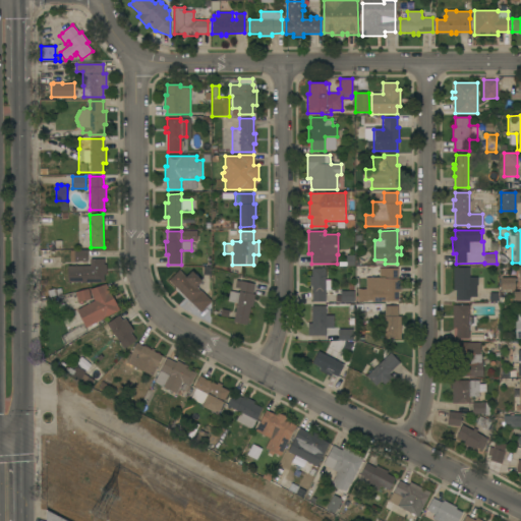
[(74,250),(87,249),(88,262),(74,262),(74,250)]
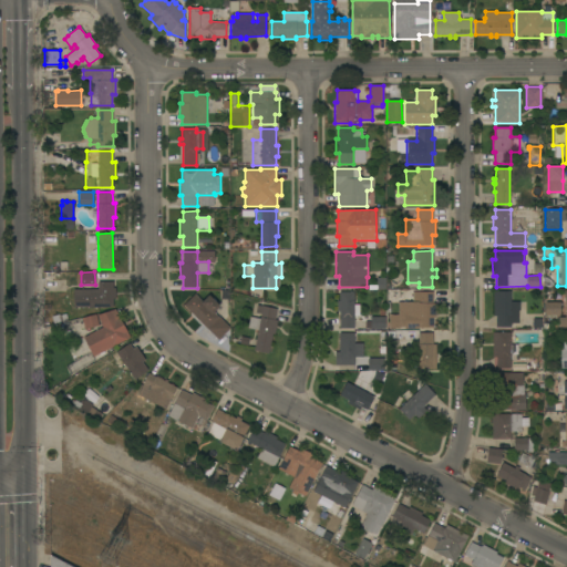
[(73,289),(98,289),(98,282),(113,281),(113,288),(115,288),(115,299),(113,299),(113,307),(73,308),(73,289)]
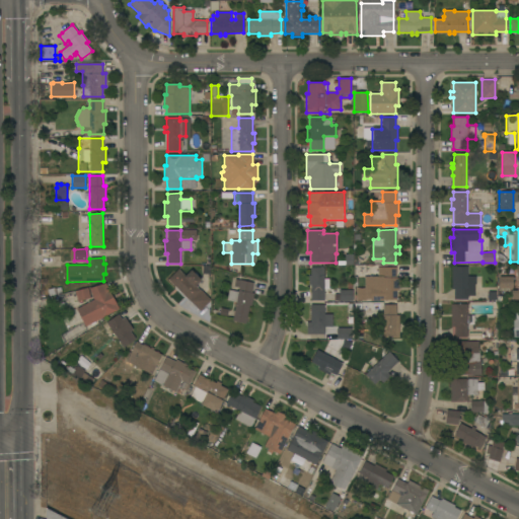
[(467,267),(467,276),(475,276),(475,285),(474,285),(474,296),(467,296),(467,299),(454,299),(454,289),(452,289),(451,267),(467,267)]
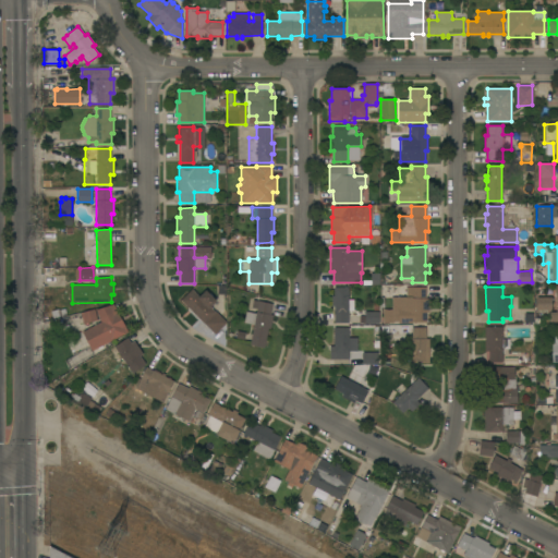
[(349,300),(353,300),(353,311),(349,311),(349,323),(334,323),(334,306),(331,306),(331,295),(334,295),(334,288),(348,288),(349,300)]
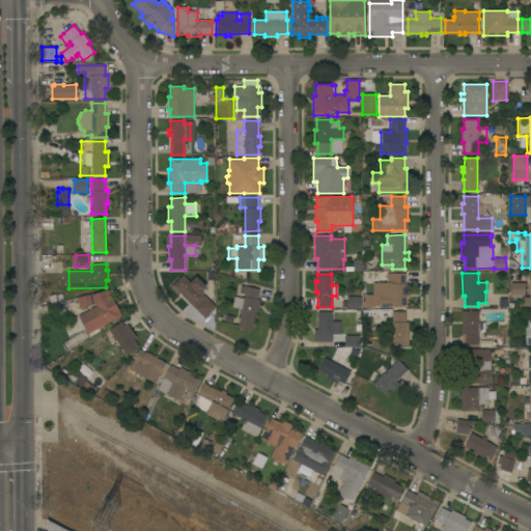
[(406,284),(408,284),(408,297),(406,297),(406,307),(391,307),(391,308),(379,308),(379,306),(374,306),(374,308),(362,308),(362,301),(364,301),(364,295),(373,295),(373,282),(387,282),(387,274),(406,274),(406,284)]
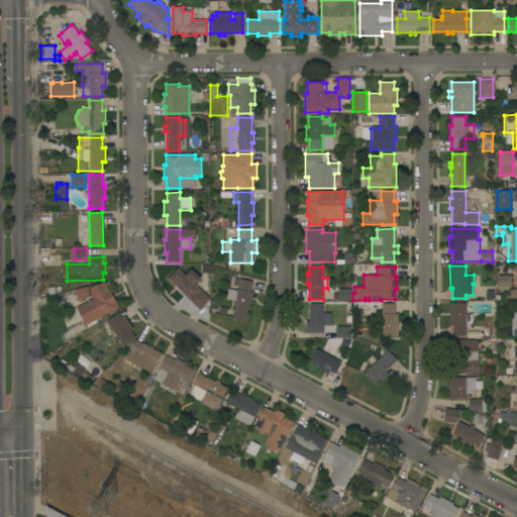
[(178,268),(185,275),(191,269),(194,272),(197,275),(201,279),(195,285),(199,289),(200,289),(210,299),(199,310),(189,300),(189,301),(167,279),(178,268)]
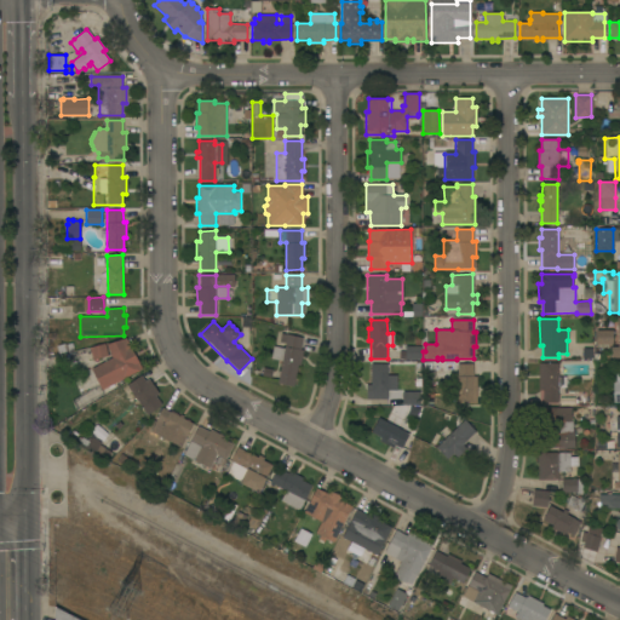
[(613,331),(613,344),(597,344),(597,331),(613,331)]
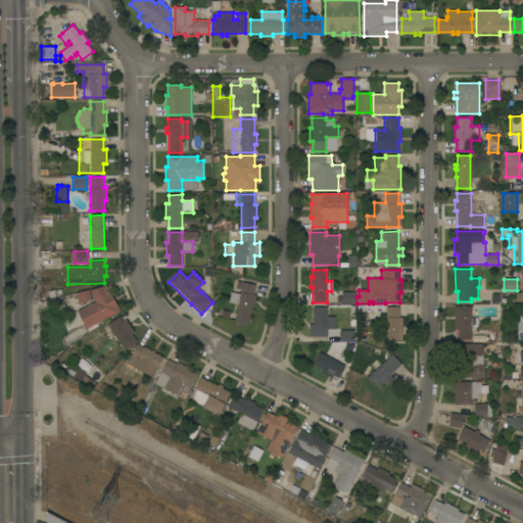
[(253,308),(251,307),(247,326),(234,324),(238,304),(228,302),(231,292),(234,292),(236,281),(255,285),(253,295),(255,295),(253,308)]
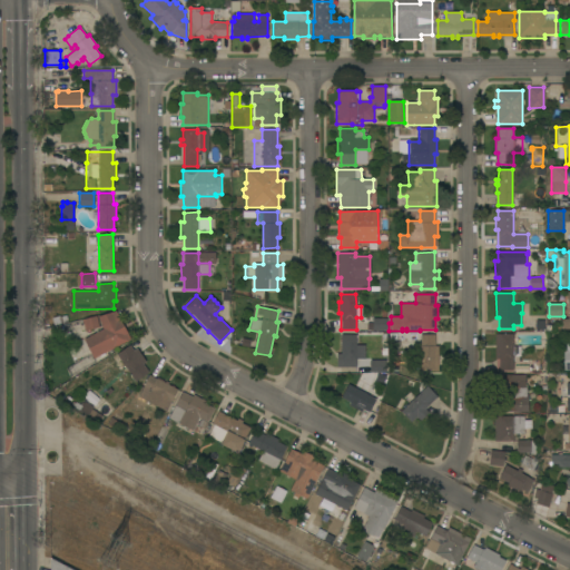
[(130,340),(94,359),(84,338),(102,328),(101,325),(97,317),(116,311),(130,340)]
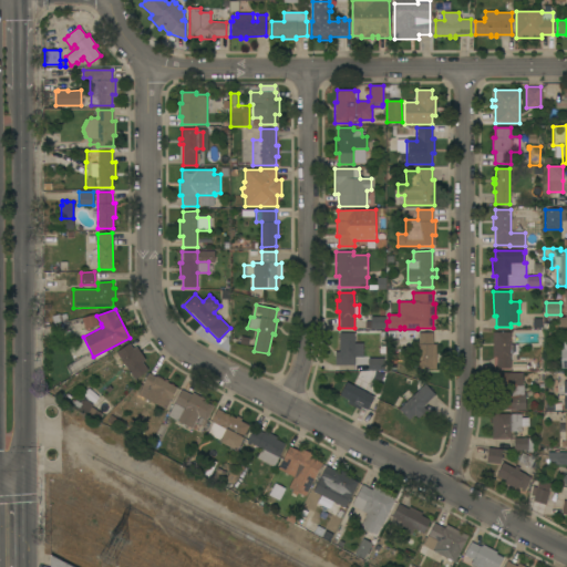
[(96,315),(99,326),(90,328),(90,330),(86,331),(86,329),(84,329),(82,318),(96,315)]
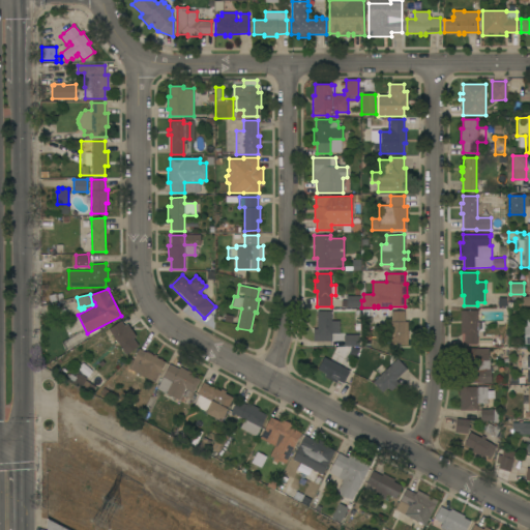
[(347,296),(360,296),(360,307),(347,307),(347,296)]
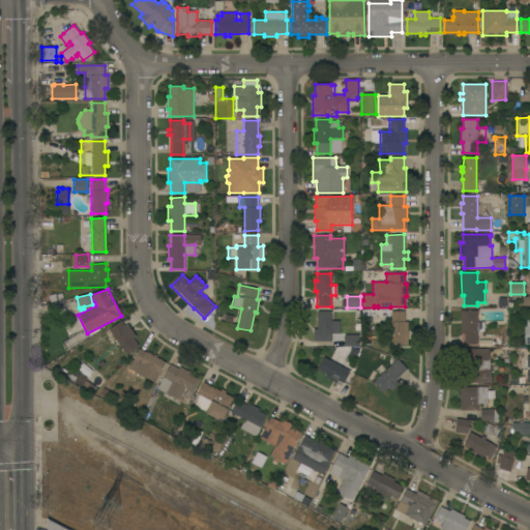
[(477,322),(483,322),(483,331),(477,331),(477,345),(464,345),(464,333),(461,334),(460,311),(477,311),(477,322)]
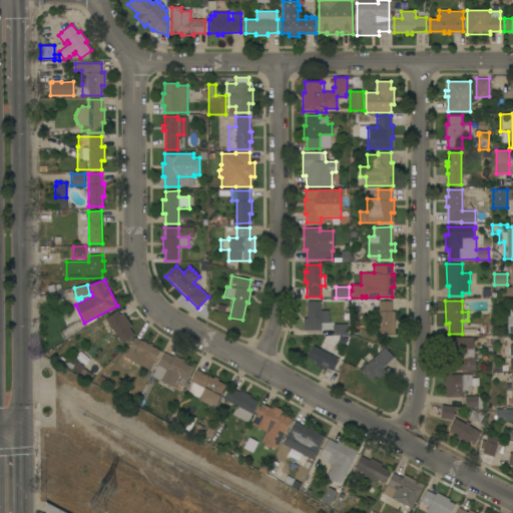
[(304,319),(307,319),(307,302),(321,302),(321,311),(329,311),(329,323),(321,323),(320,331),(303,331),(304,319)]
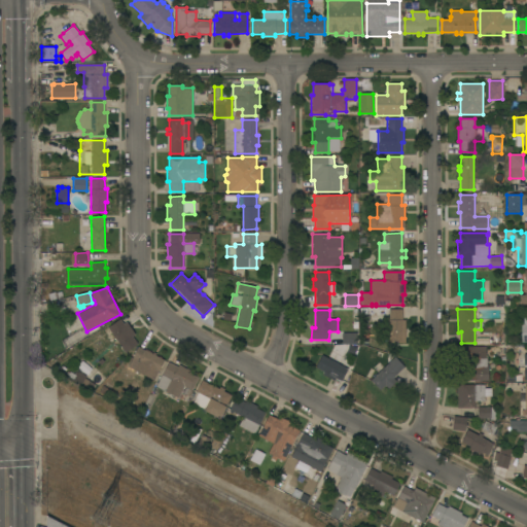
[(406,343),(389,343),(389,320),(384,320),(384,317),(375,317),(375,310),(402,310),(402,320),(406,320),(406,343)]
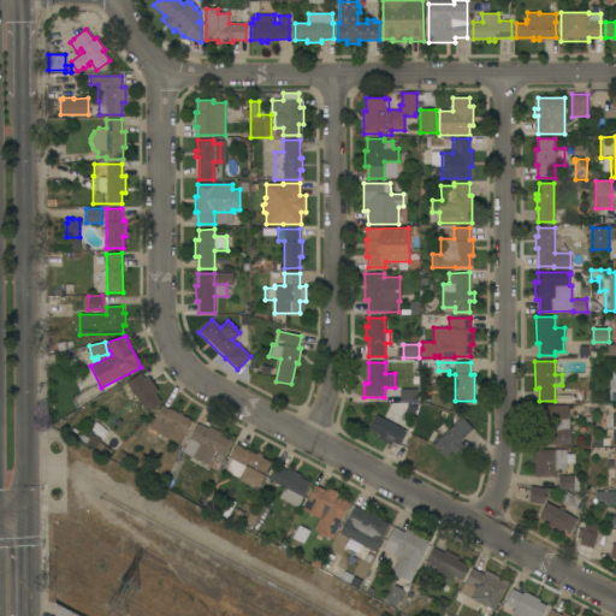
[(126,383),(140,373),(144,379),(148,377),(158,391),(154,394),(160,403),(147,413),(126,383)]
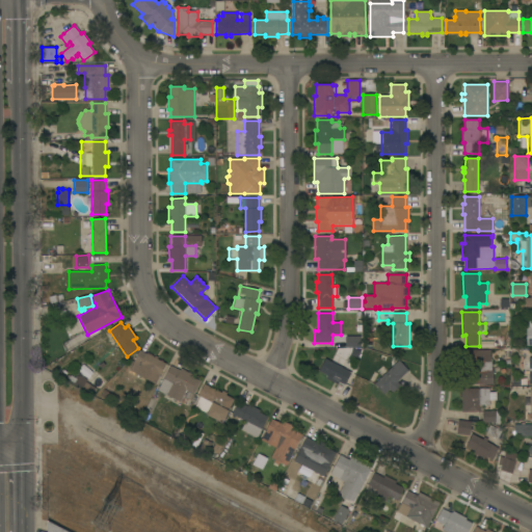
[(345,337),(360,337),(360,347),(345,348),(345,337)]
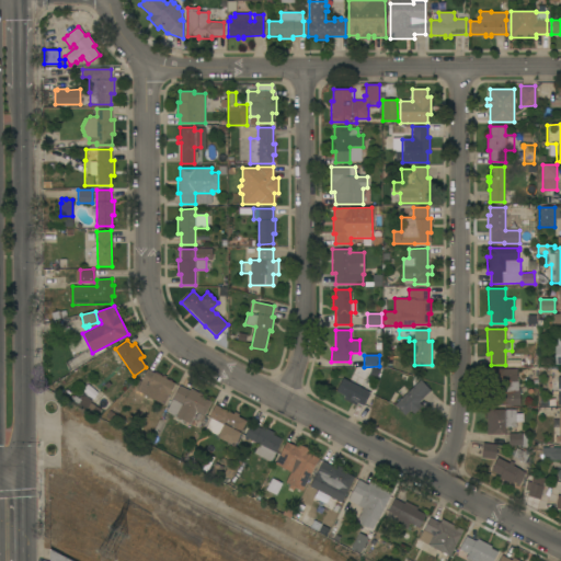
[(147,368),(162,377),(163,375),(167,377),(165,378),(174,384),(163,404),(136,390),(147,368)]
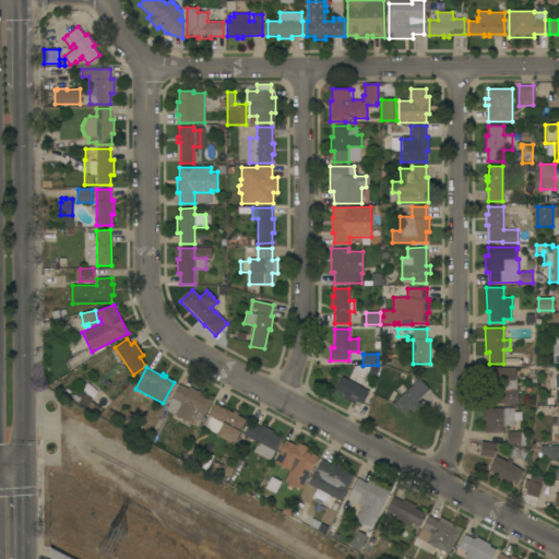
[(515,380),(516,380),(516,389),(519,389),(518,404),(508,404),(508,403),(487,403),(487,389),(496,389),(496,379),(488,379),(488,367),(515,367),(515,380)]
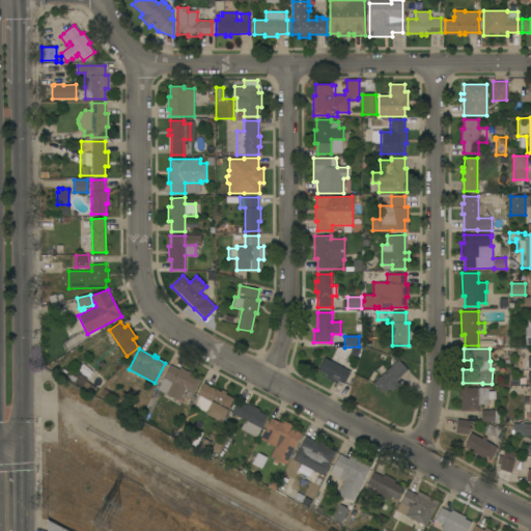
[(351,371),(344,384),(338,381),(337,384),(326,378),(327,374),(317,370),(324,358),(351,371)]
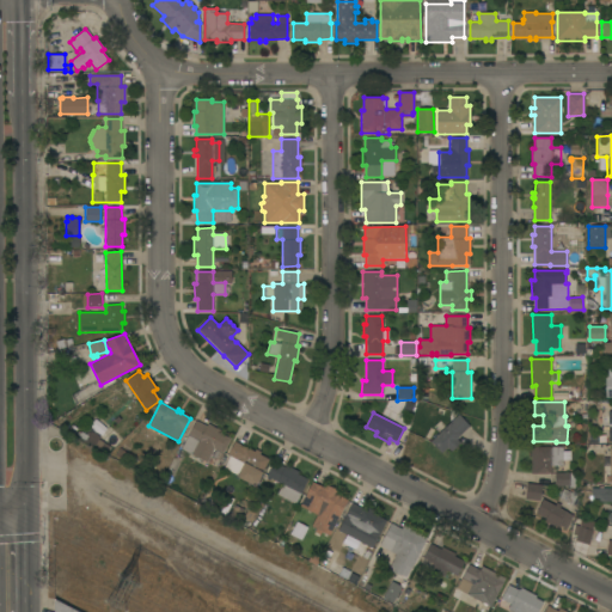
[(458,414),(470,426),(457,439),(460,442),(452,451),(447,447),(441,453),(430,441),(458,414)]
